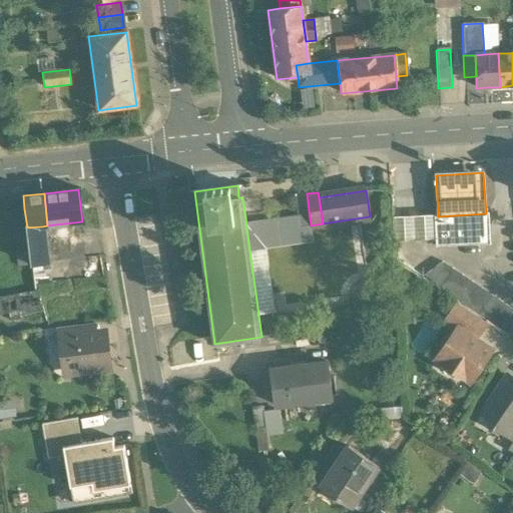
[(24,208),(11,210),(18,268),(31,266),(27,227),(24,208)]
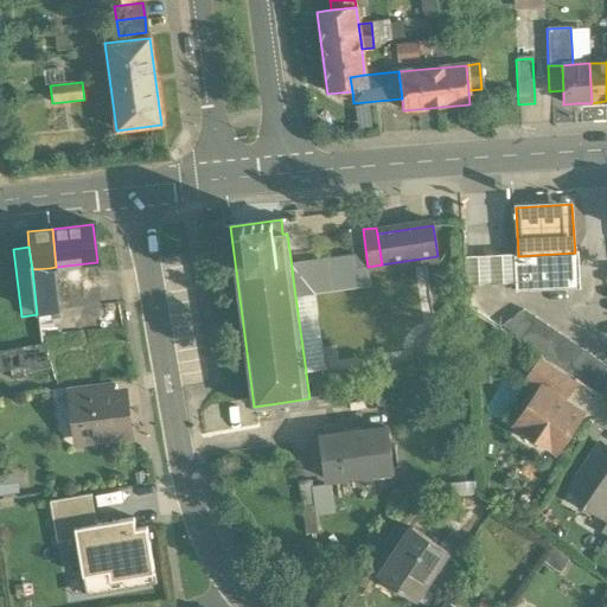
[(518,256),(513,256),(515,285),(516,293),(579,289),(577,253),(518,256)]
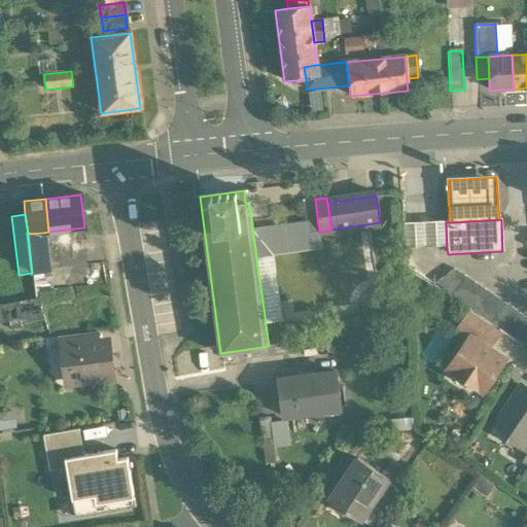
[(305,222),(258,229),(257,222),(252,223),(255,249),(266,248),(266,245),(274,244),(274,242),(280,241),(279,238),(307,234),(305,222)]
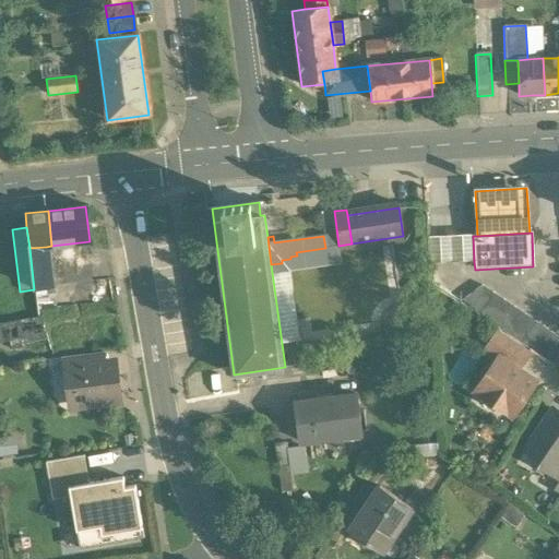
[(473,236),(428,238),(429,265),(474,262),(473,236)]
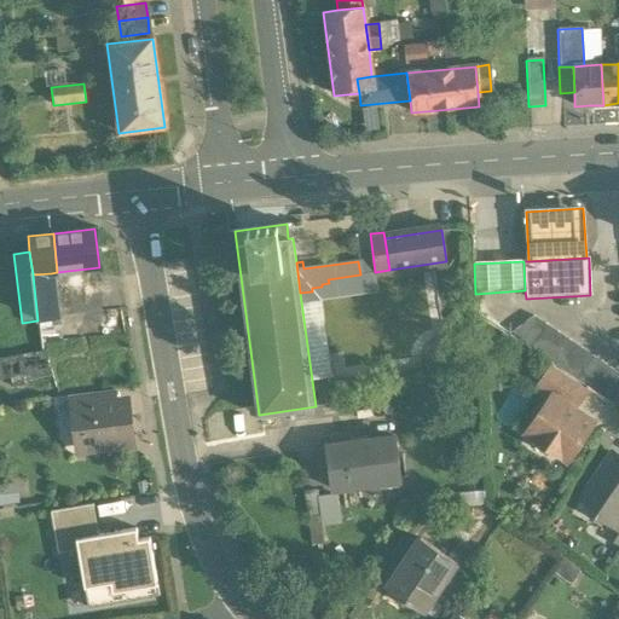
[(51,273),(33,275),(38,320),(39,320),(57,318),(51,273)]
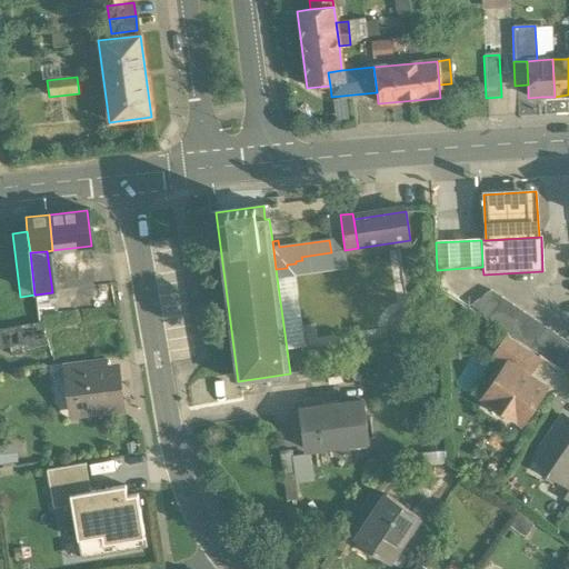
[(52,292),(36,295),(38,307),(58,305),(56,292),(52,292)]
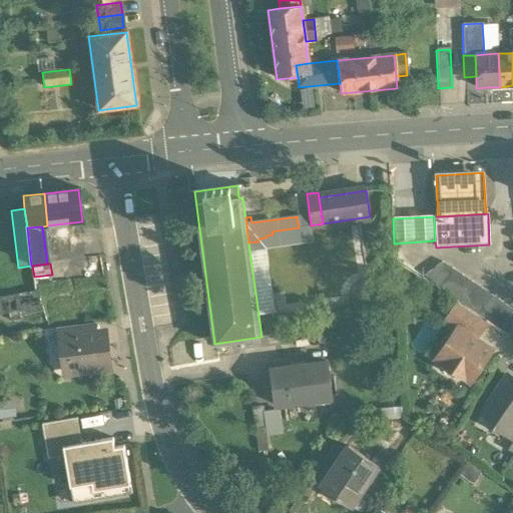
[(512,326),(512,311),(442,265),(423,278),(508,335),(512,326)]
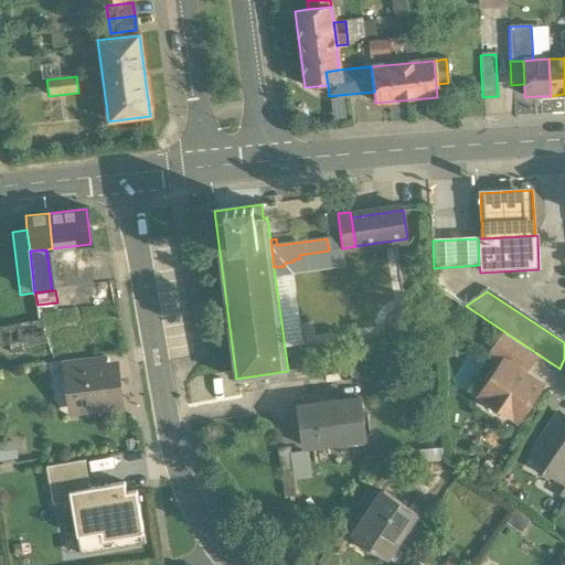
[(41,322),(0,328),(0,347),(44,341),(41,322)]
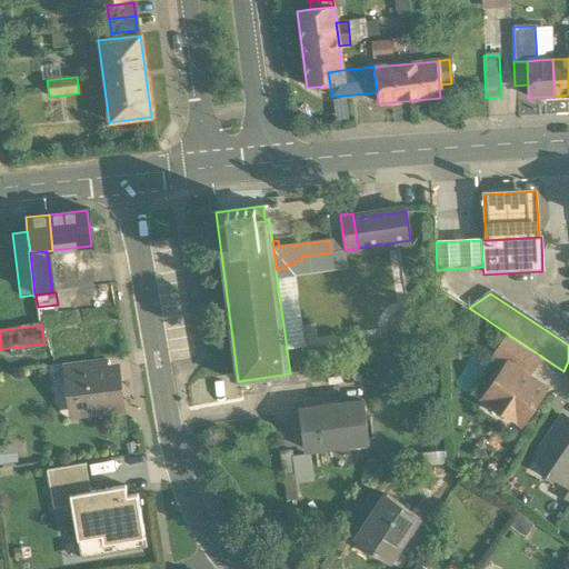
[(539,359),(506,336),(492,356),(506,366),(507,363),(526,377),(539,359)]
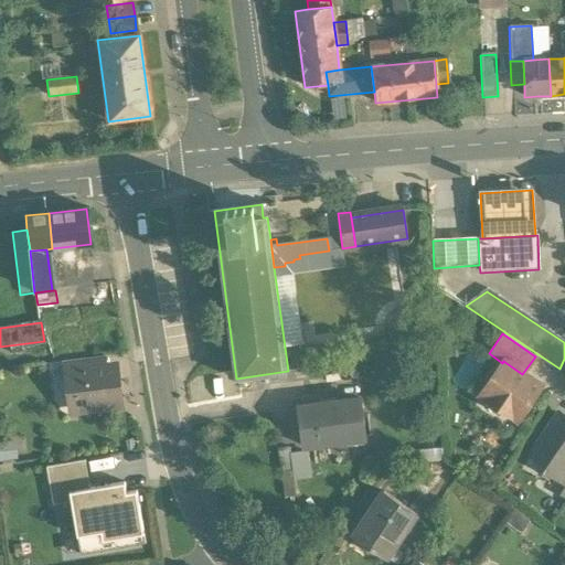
[(92,358),(63,362),(65,375),(70,374),(70,373),(94,370),(92,358)]
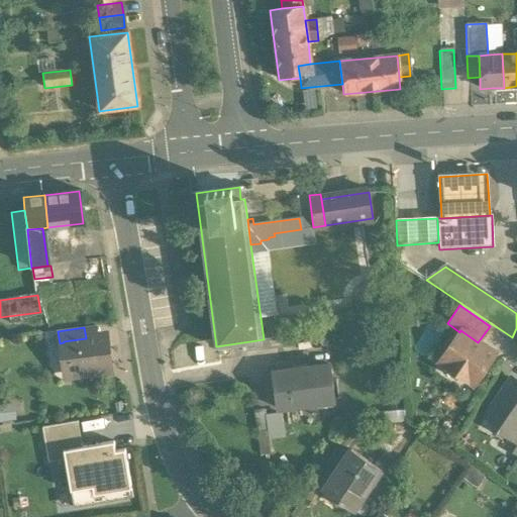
[(478,342),(460,330),(459,332),(439,362),(473,385),(494,353),(478,342)]
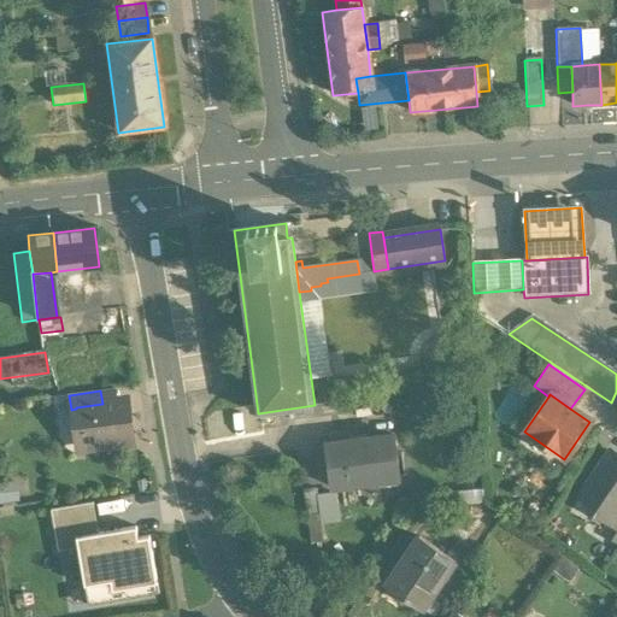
[(103,404),(76,407),(76,409),(81,445),(95,444),(95,445),(100,450),(111,448),(116,442),(116,441),(130,439),(125,401),(103,404)]
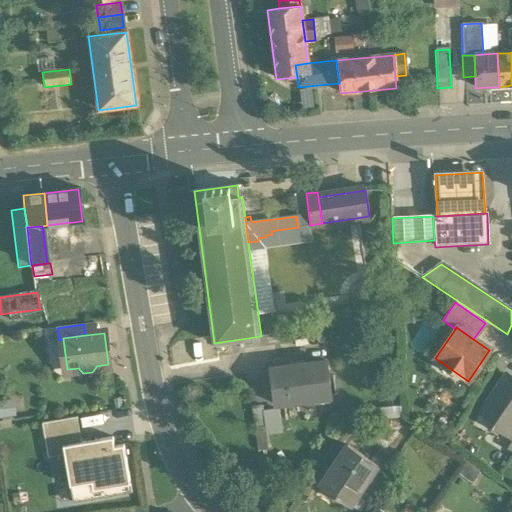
[(325,362),(271,370),(275,404),(330,397),(325,362)]
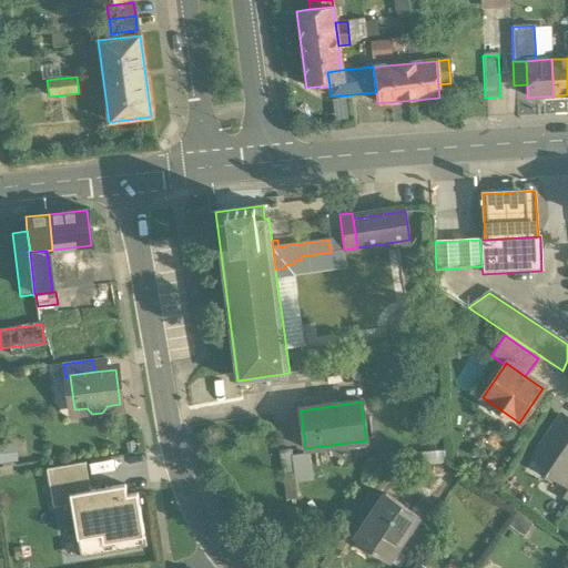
[(567,421),(560,416),(534,456),(550,467),(547,472),(561,480),(563,482),(567,473),(567,421)]
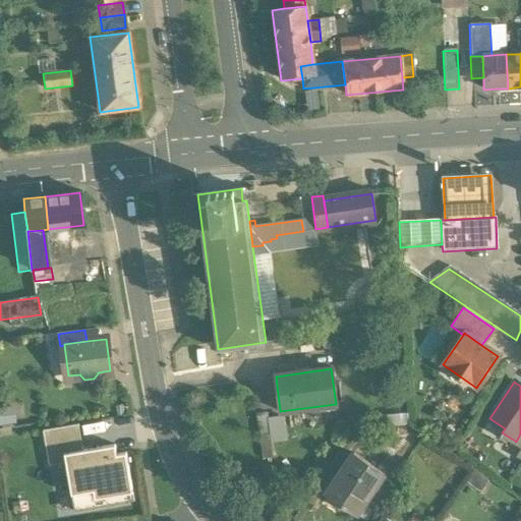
[(267,414),(257,415),(259,432),(270,431),(267,414)]
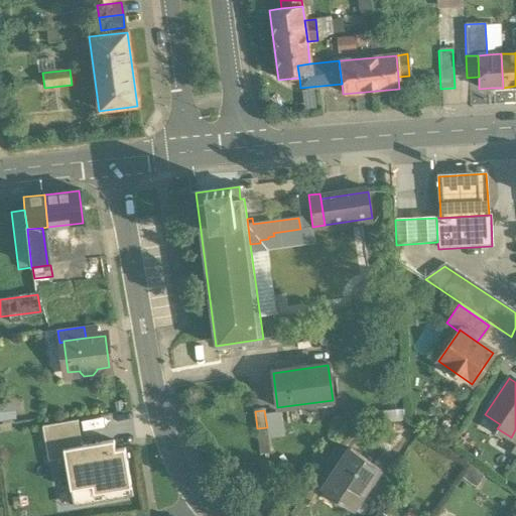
[(76,421),(42,427),(48,462),(65,459),(62,449),(81,446),(76,421)]
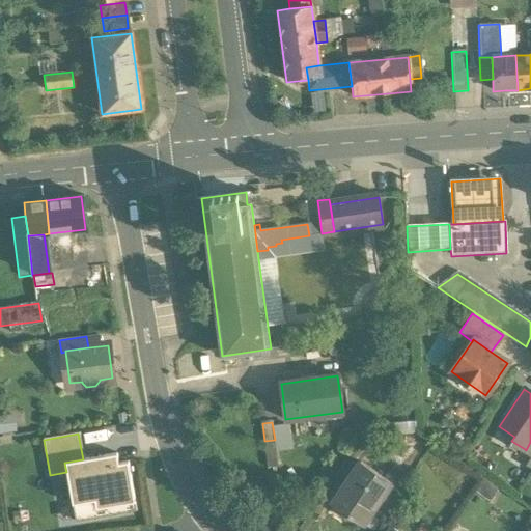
[(530,442),(526,450),(525,449),(518,459),(530,468),(530,442)]
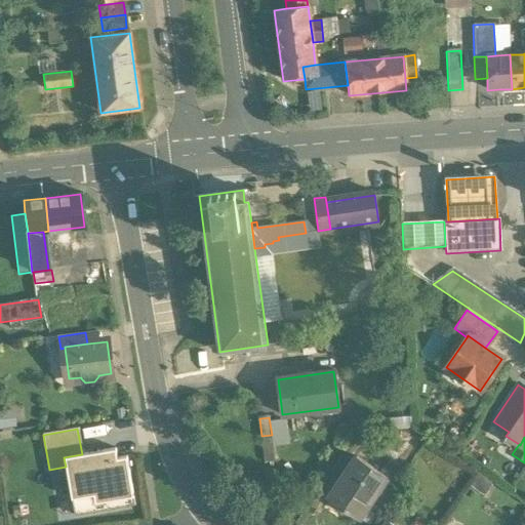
[(66,467),(74,516),(134,507),(126,456),(117,458),(115,449),(82,454),(64,457),(66,467)]
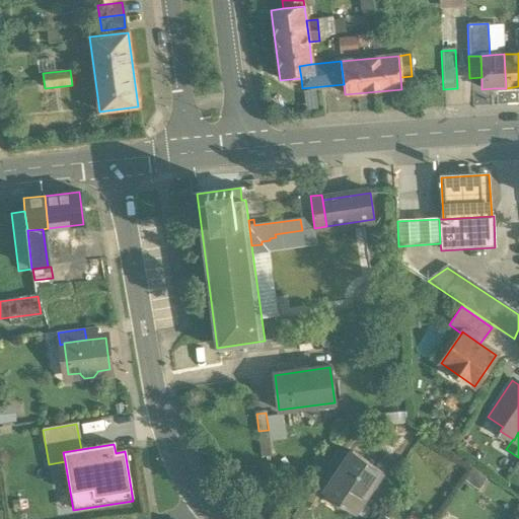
[(382,470),(354,452),(326,493),(356,512),(371,490),(383,471),(382,470)]
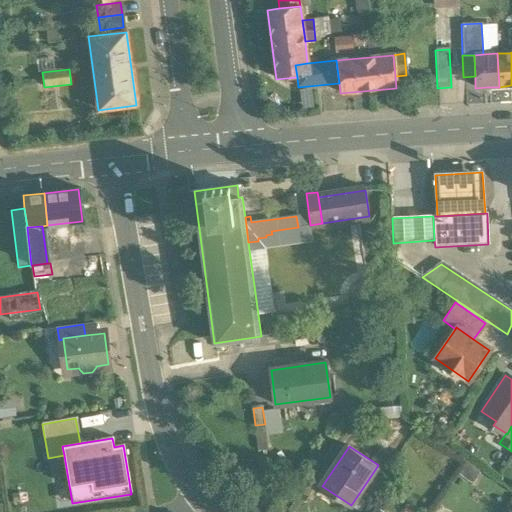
[(380,459),(377,464),(378,465),(366,483),(376,489),(391,466),(380,459)]
